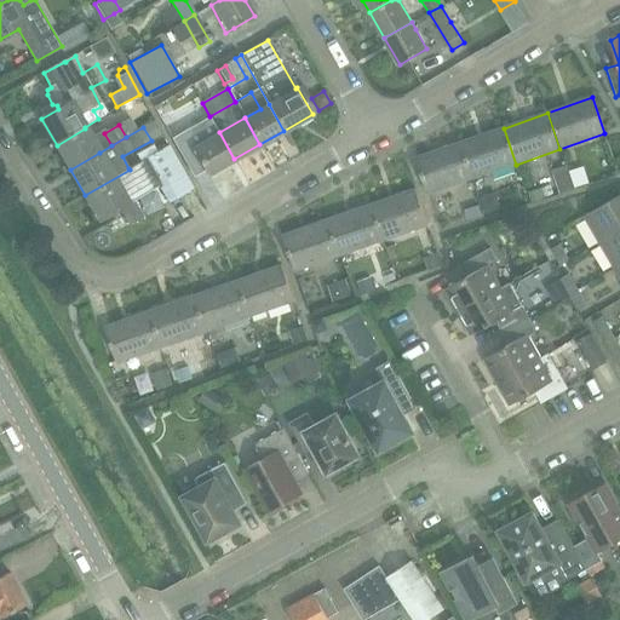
[(99,153),(85,128),(57,145),(70,170),(99,153)]
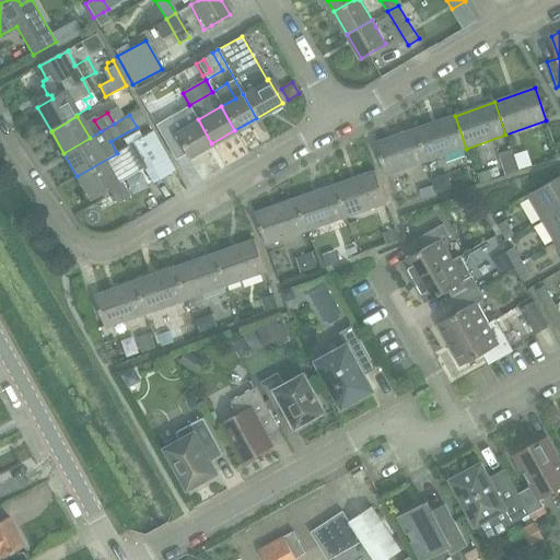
[(427,162),(466,149),(455,116),(416,129),(427,162)]
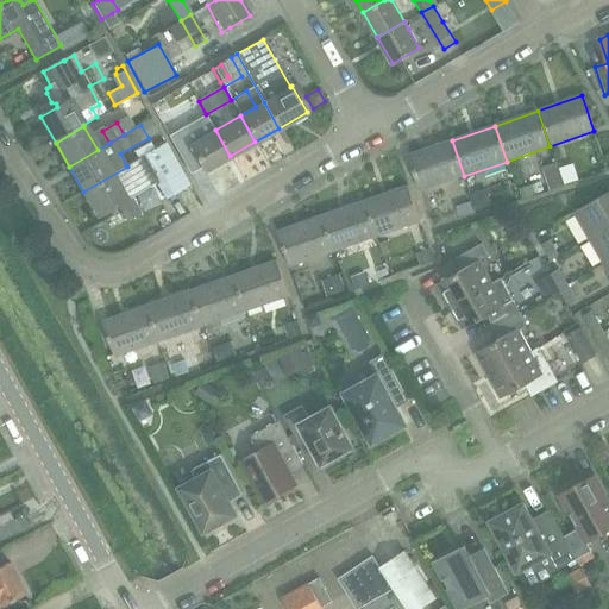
[(189,145),(192,150),(203,171),(230,156),(215,130),(189,145)]
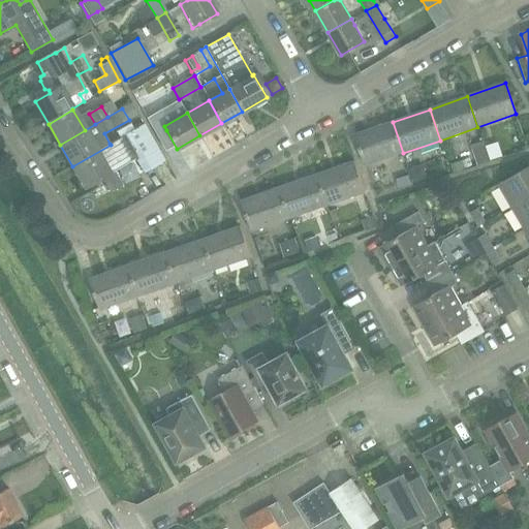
[(366,166),(403,153),(393,122),(354,135),(366,166)]
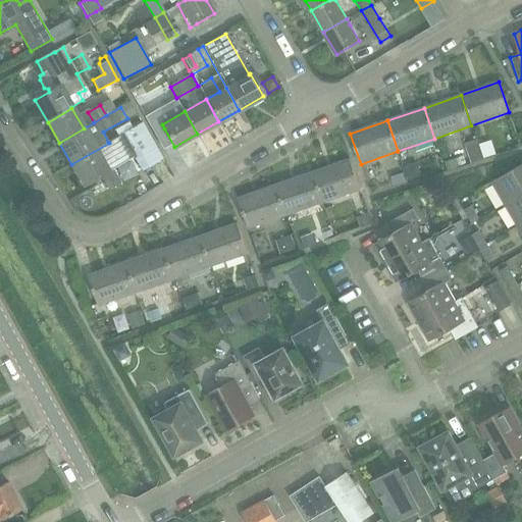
[(141,171),(162,159),(142,123),(108,142),(109,143),(71,164),(84,186),(102,175),(110,190),(120,184),(111,168),(133,156),(141,171)]
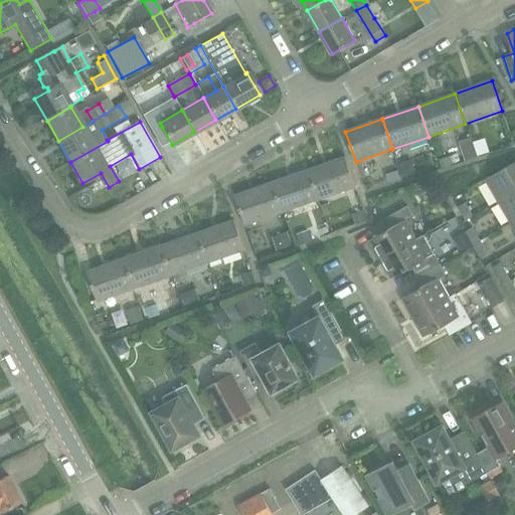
[(466,162),(478,158),(473,143),(461,147),(466,162)]
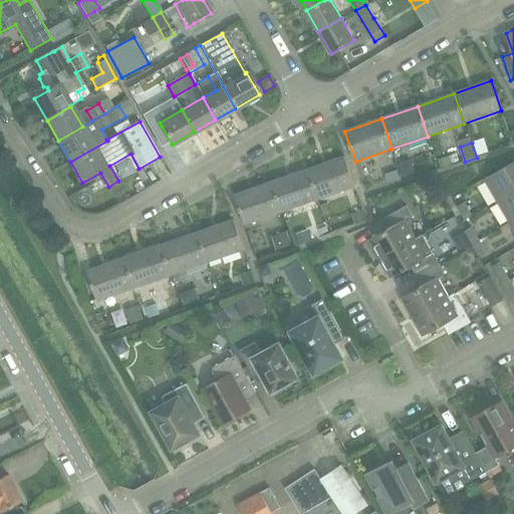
[(307,171),(317,200),(354,187),(345,158),(307,171)]
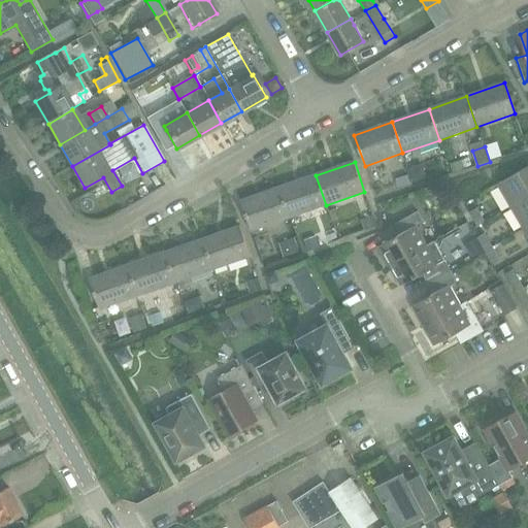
[(422,165),(409,169),(414,182),(426,177),(422,165)]
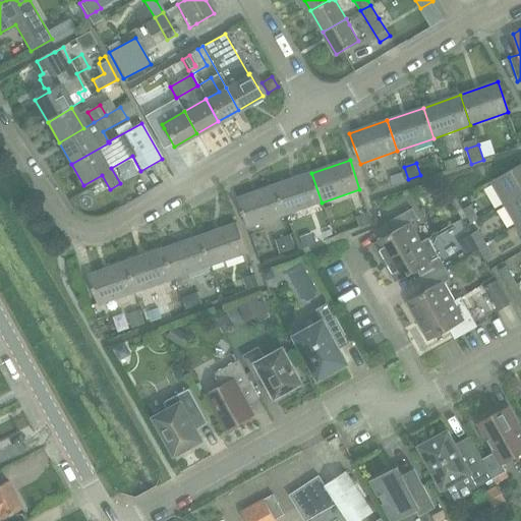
[(520,164),(512,170),(490,182),(500,198),(520,185),(520,164)]
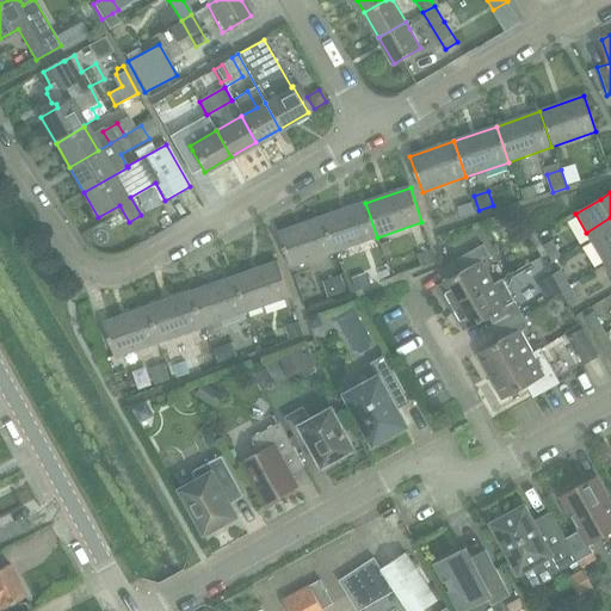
[(471,199),(457,204),(462,218),(476,214),(471,199)]
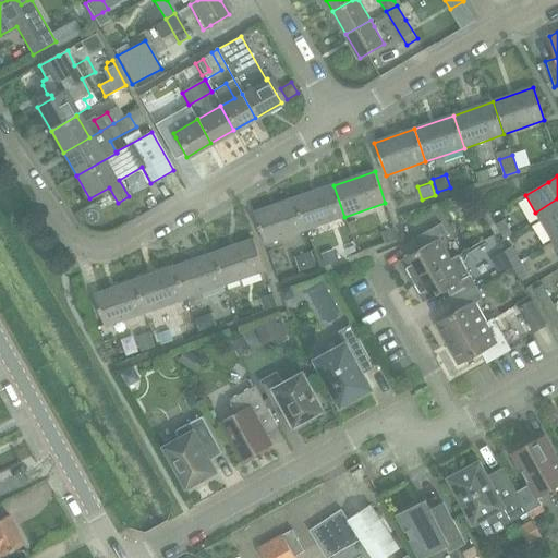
[(477,199),(497,194),(494,183),(474,187),(477,199)]
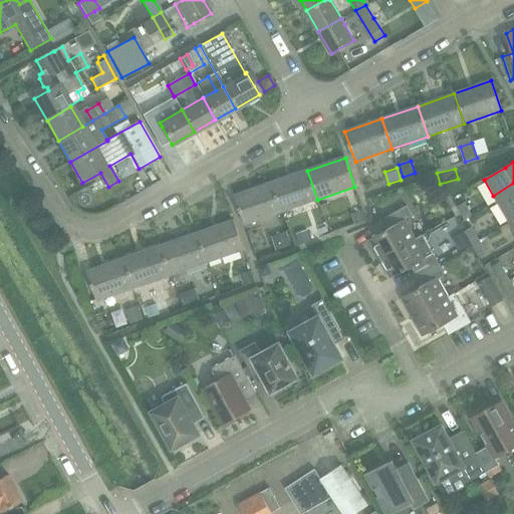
[(271,183),(281,212),(317,200),(307,171),(271,183)]
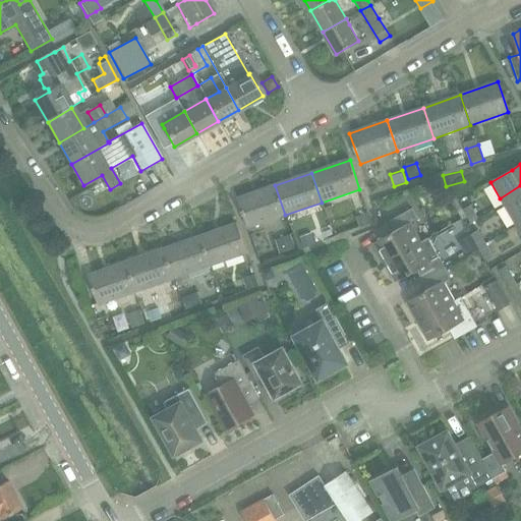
[(247,228),(285,215),(275,185),(237,198),(247,228)]
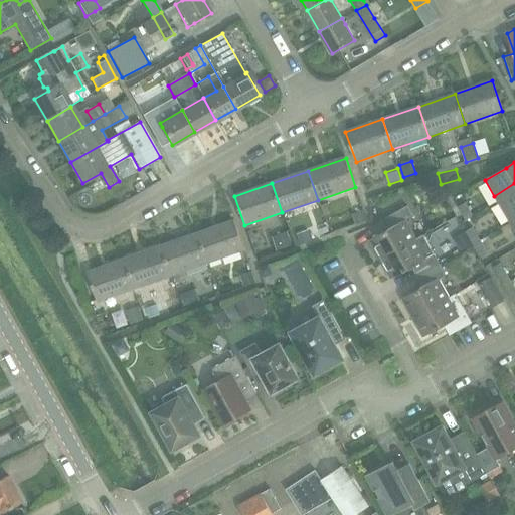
[(503,211),(514,204),(514,183),(494,196),(503,211)]
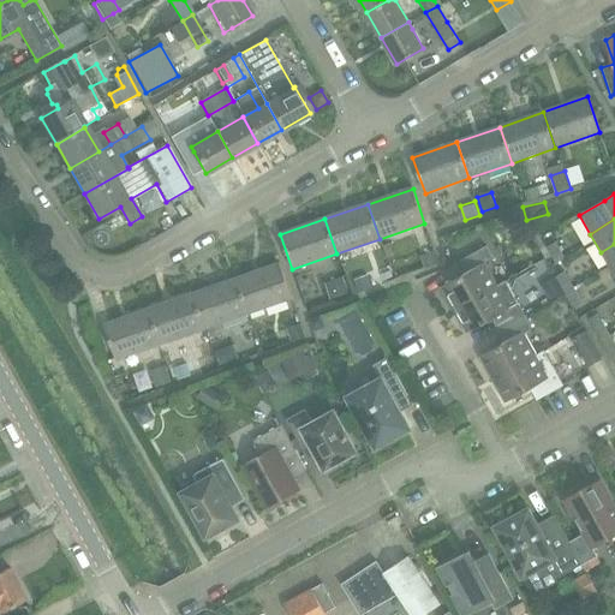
[(555,243),(547,248),(551,257),(560,252),(555,243)]
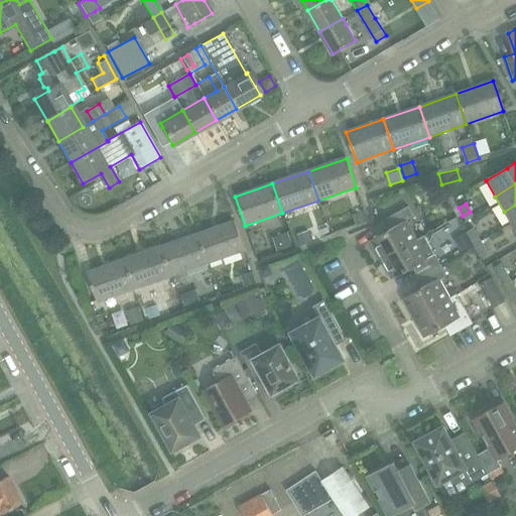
[(513,227),(515,225),(515,205),(504,212),(513,227)]
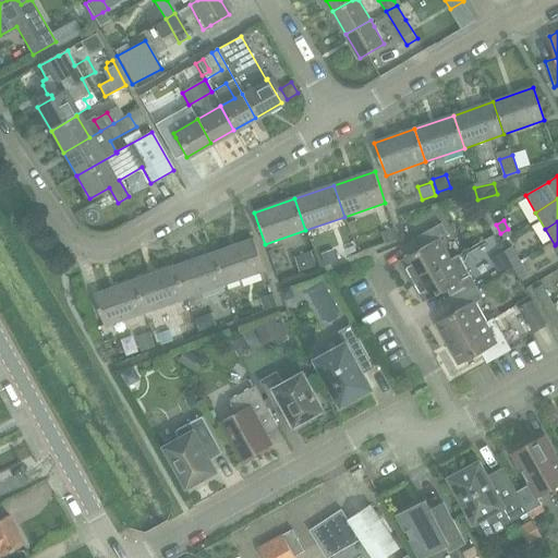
[(401,259),(413,281),(450,259),(439,240),(448,235),(440,223),(417,237),(423,247),(401,259)]
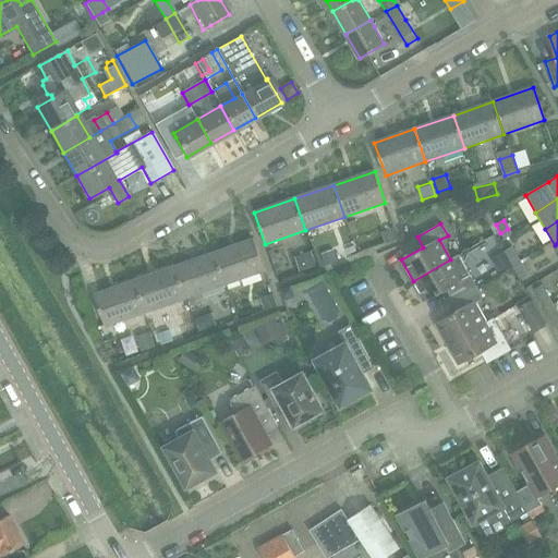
[(508,229),(500,233),(505,240),(512,234),(508,229)]
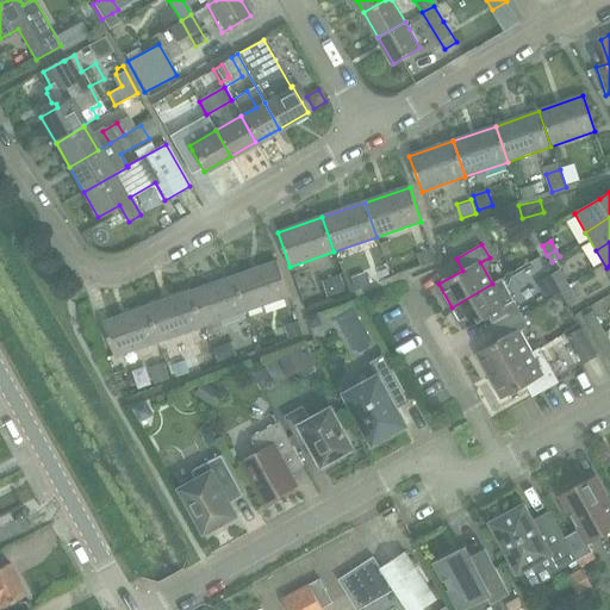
[(279,261),(235,277),(247,310),(291,294),(279,261)]
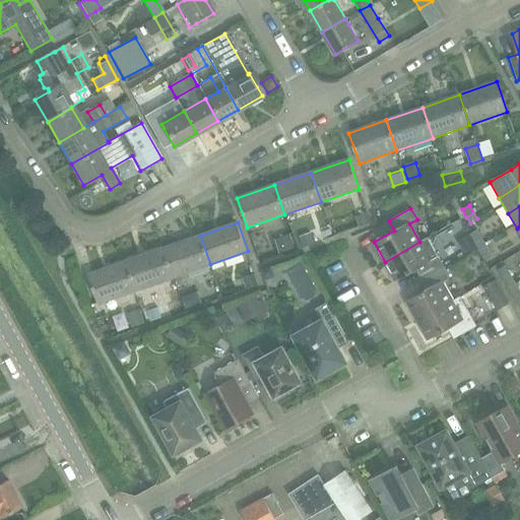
[(330,229),(322,232),(324,237),(332,235),(330,229)]
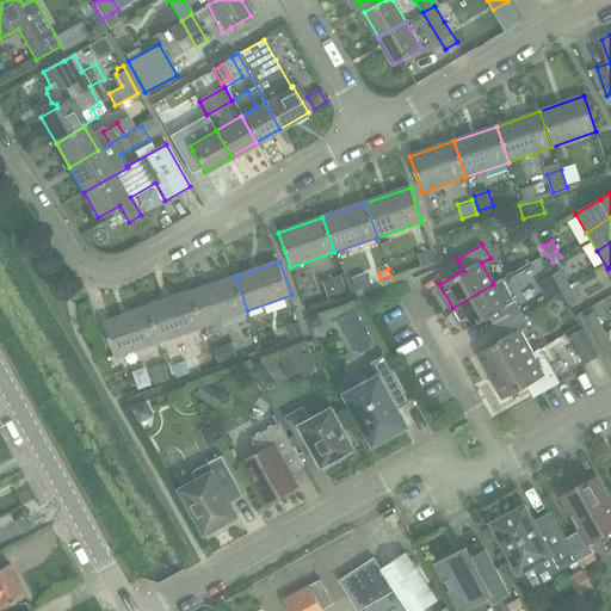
[(563,295),(572,290),(560,270),(551,276),(563,295)]
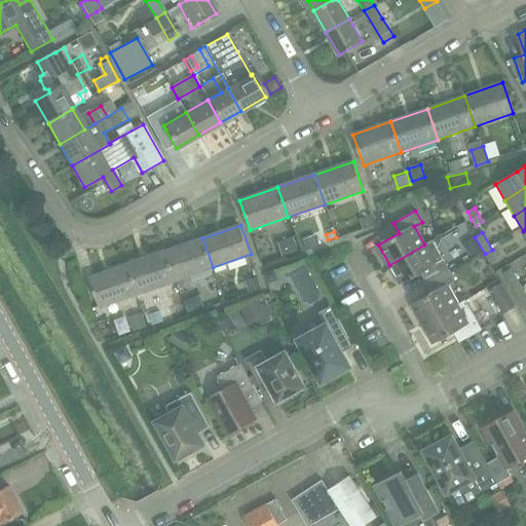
[(315,237),(305,241),(308,249),(317,246),(315,237)]
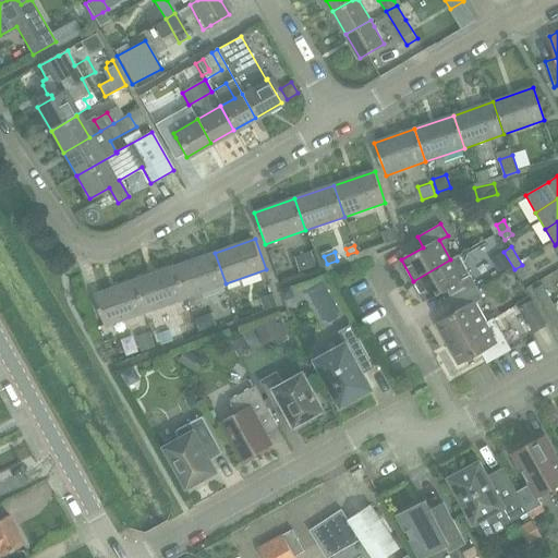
[(226,283),(215,253),(174,267),(185,298),(226,283)]
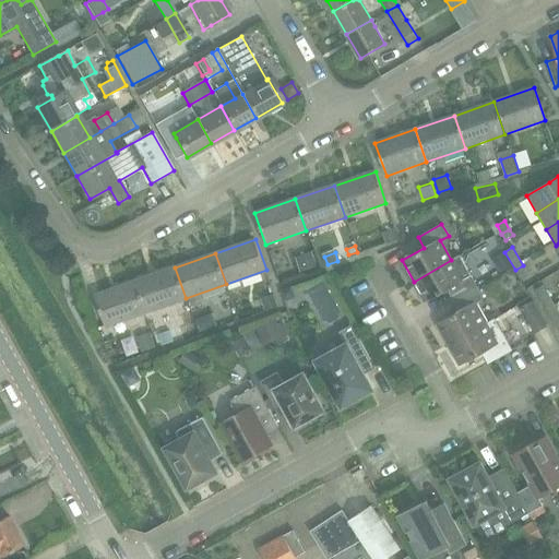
[(453,300),(477,287),(460,256),(451,260),(414,282),(425,302),(448,289),(453,300)]
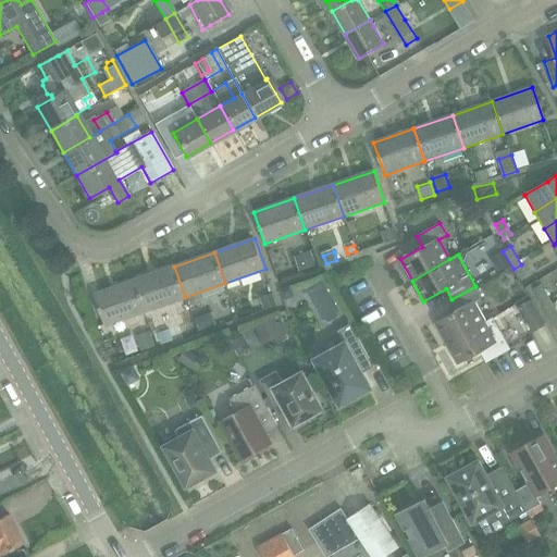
[(546,260),(528,272),(535,284),(554,272),(546,260)]
